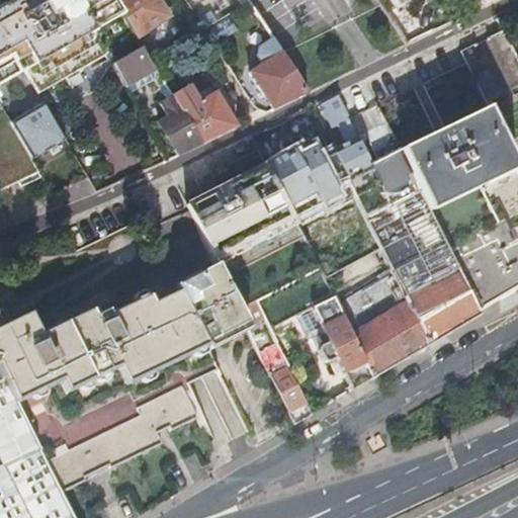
[(57,48),(27,0),(9,0),(0,5),(0,89),(25,74),(39,98),(68,83),(71,87),(76,84),(55,50),(57,48)]
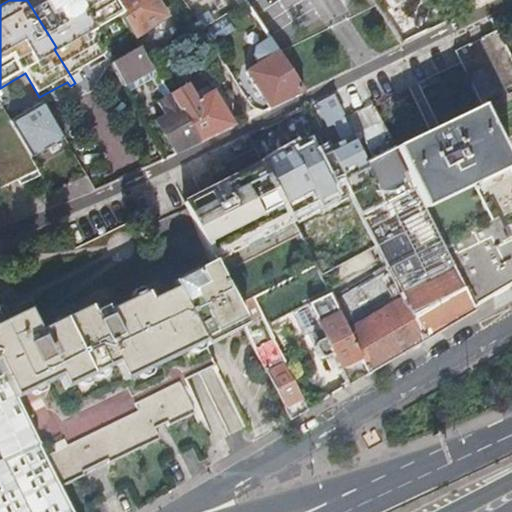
[(117,8),(112,0),(27,0),(56,47),(54,49),(75,83),(83,79),(81,74),(107,58),(98,41),(88,25),(97,20),(117,8)]
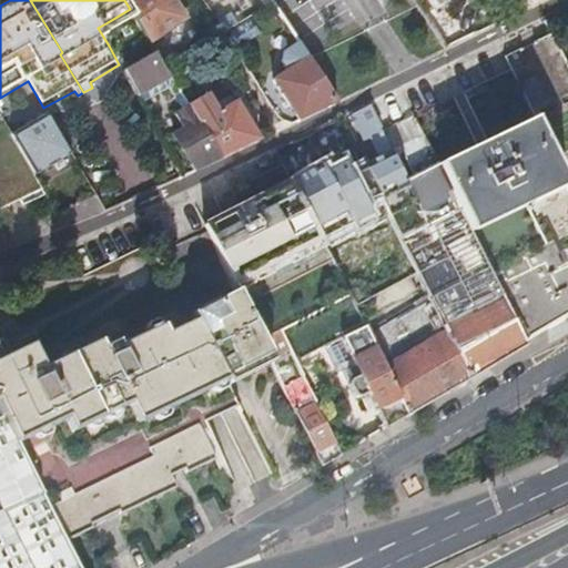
[(124,0),(130,9),(150,41),(185,18),(174,0),(124,0)]
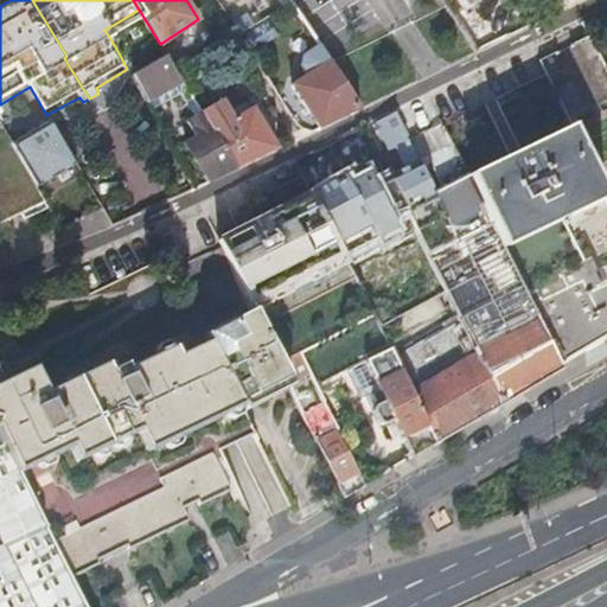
[(125,38),(115,24),(104,30),(116,49),(122,45),(125,38)]
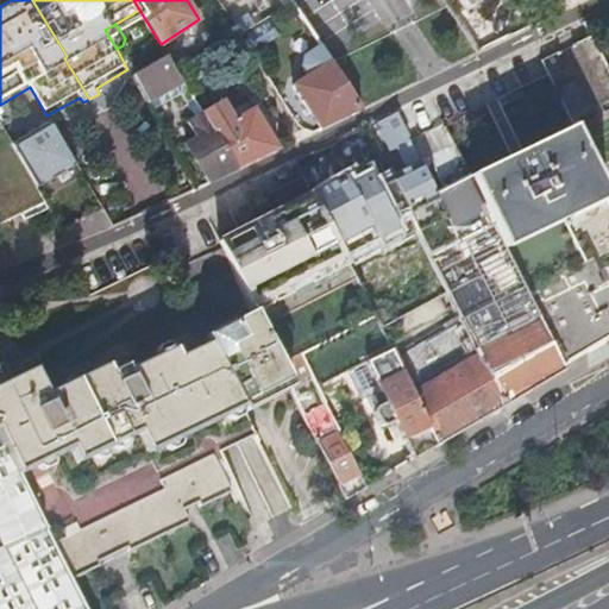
[(253,24),(239,32),(249,46),(262,37),(253,24)]
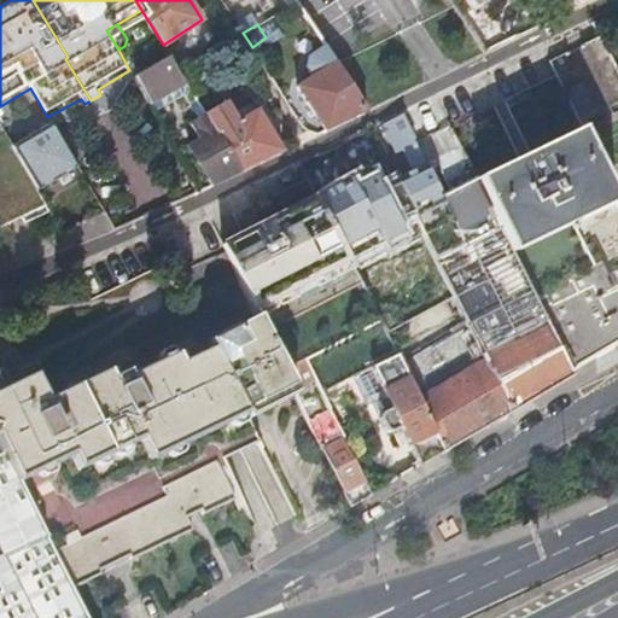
[(333,63),(322,46),(308,56),(308,68),(313,76),(297,86),(325,128),(365,109),(337,65),(334,62),(333,63)]
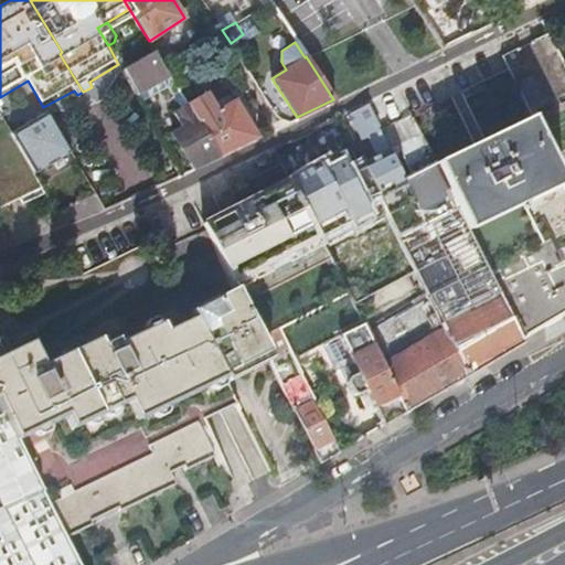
[(156,50),(155,50),(124,68),(137,93),(171,74),(156,50)]
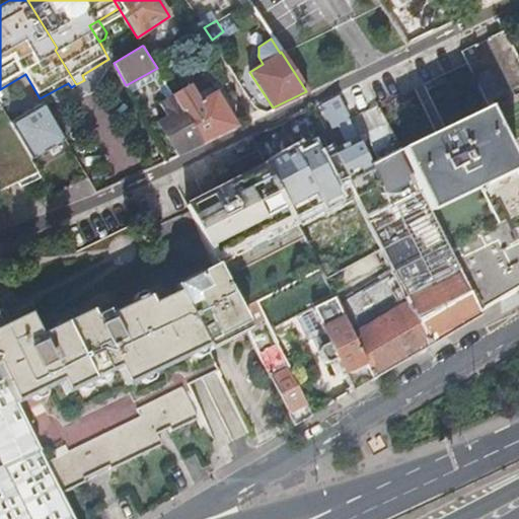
[(489,69),(473,76),(486,101),(501,94),(489,69)]
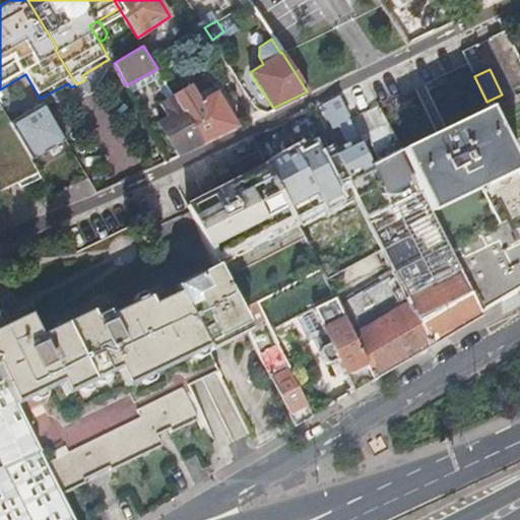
[(84,80),(76,84),(71,87),(74,92),(87,85),(84,80)]
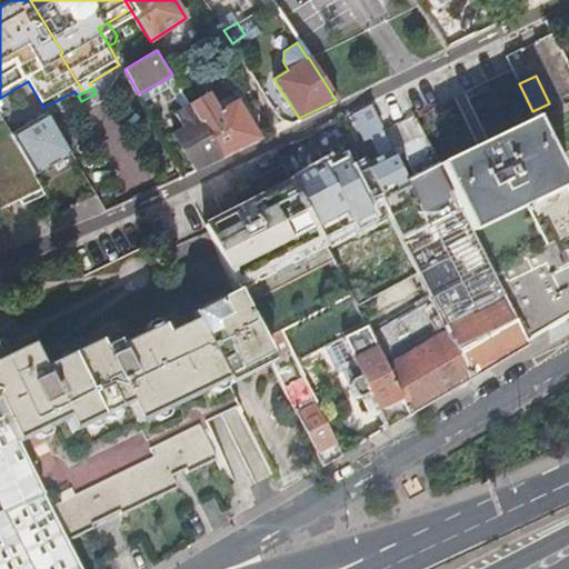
[(222,156),(260,137),(237,100),(201,121),(222,156)]
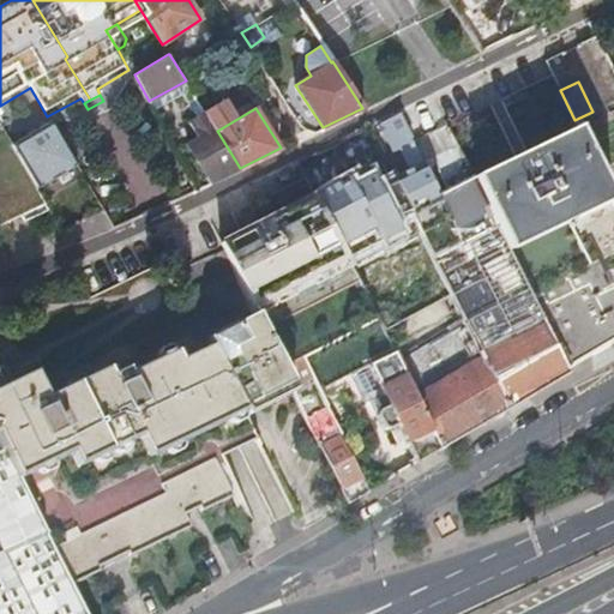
[(415,144),(399,112),(378,122),(391,149),(405,142),(409,146),(415,144)]
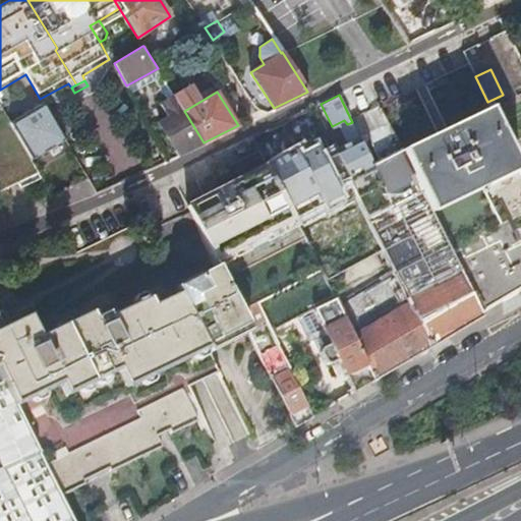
[(184,111),(175,97),(164,103),(171,116),(159,123),(178,155),(204,142),(184,111)]
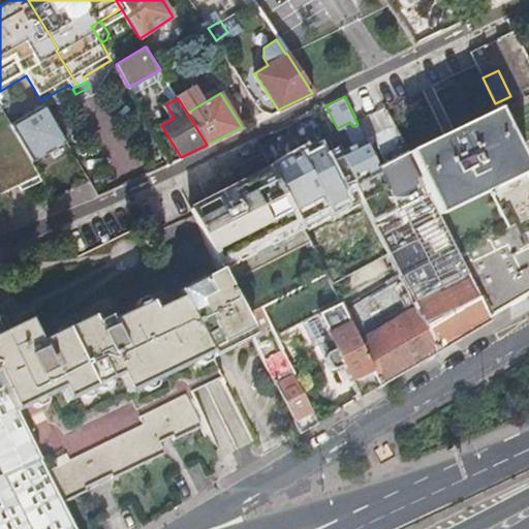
[(0,180),(6,190),(38,175),(30,160),(10,125),(0,107),(0,180)]
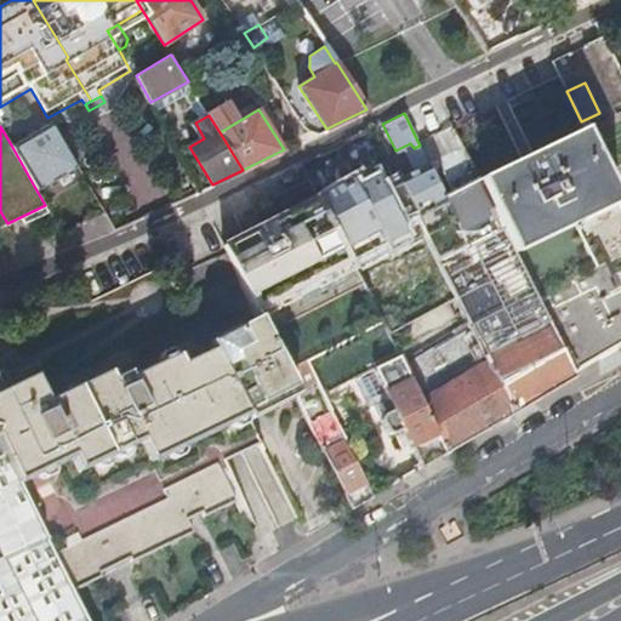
[(620,205),(617,199),(584,127),(531,153),(527,155),(522,158),(479,177),(575,371),(620,343),(620,205)]
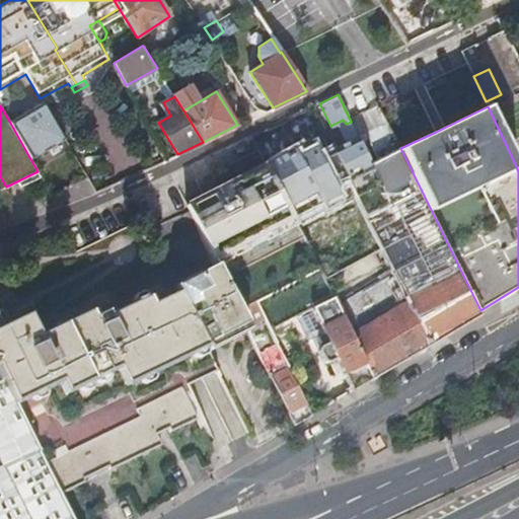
[(10,123),(29,157),(64,138),(47,107),(41,112),(43,116),(32,122),(26,113),(10,123)]
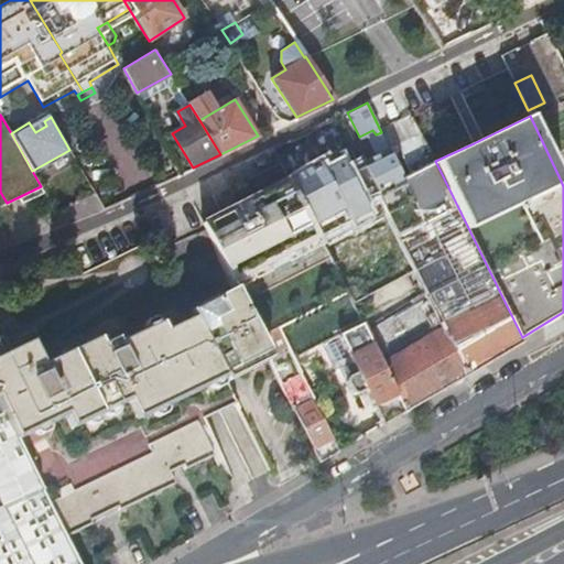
[(405,184),(402,177),(389,149),(361,162),(367,172),(379,197),(405,184)]
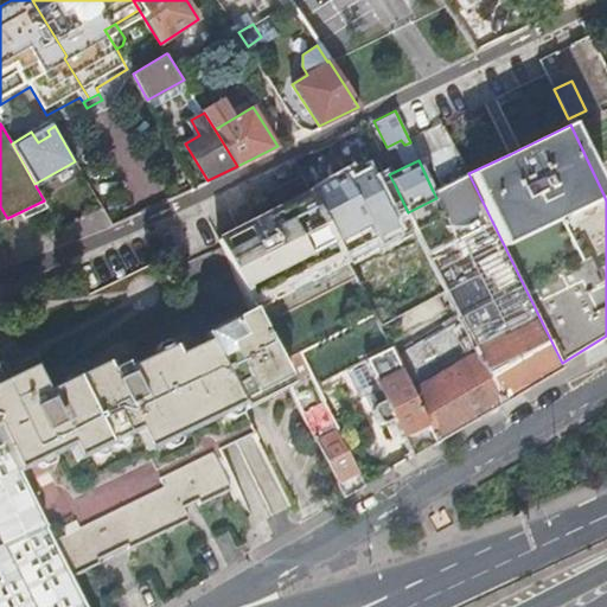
[(389,173),(338,199),(363,248),(410,224),(390,187),(395,185),(389,174),(389,173)]
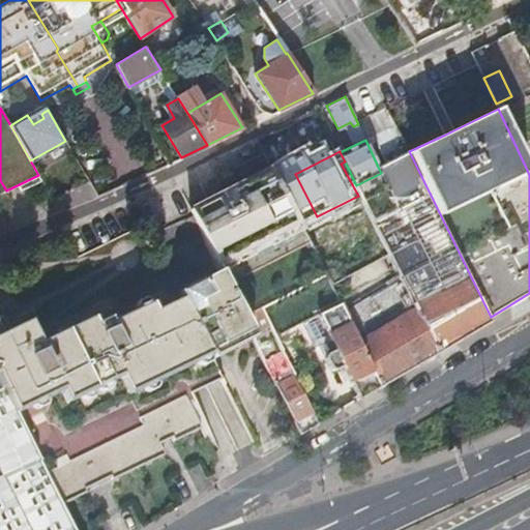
[(491,317),(409,151),(401,156),(378,167),(381,173),(389,190),(364,202),(402,278),(439,353),(493,321),(491,317)]
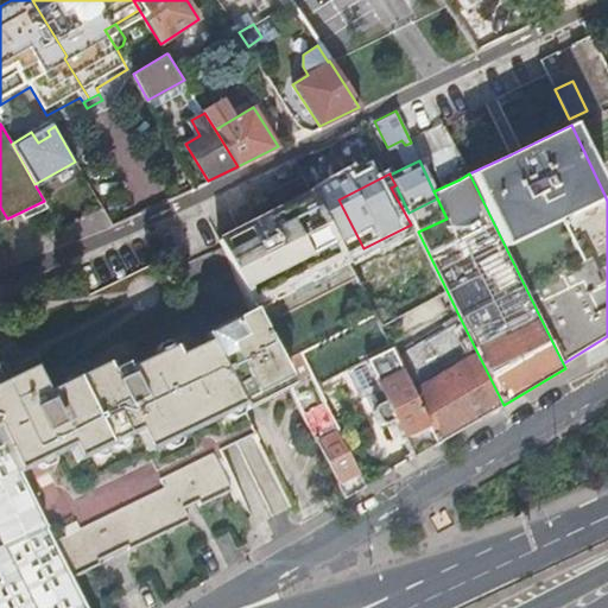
[(253,309),(342,254),(311,192),(219,239),(253,309)]
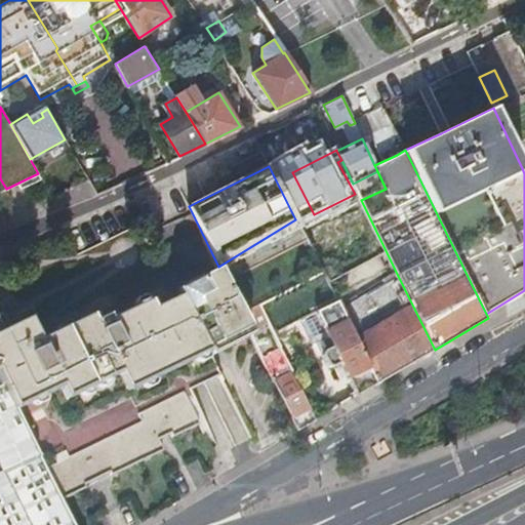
[(377,382),(435,350),(398,276),(340,310),(377,382)]
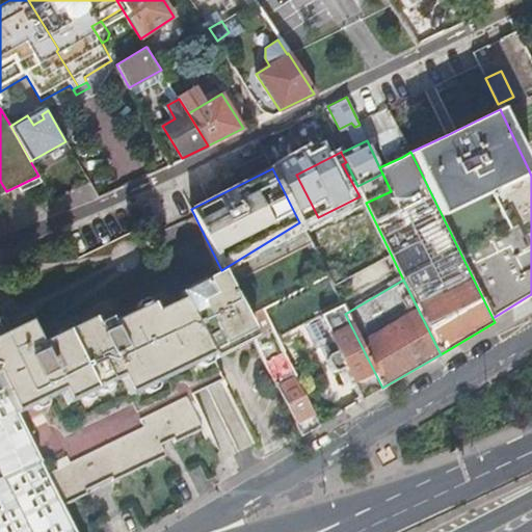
[(223,376),(214,357),(211,350),(184,298),(157,311),(152,302),(112,322),(111,320),(106,319),(101,321),(100,325),(99,326),(94,317),(41,343),(29,320),(2,333),(0,328),(0,378),(16,410),(17,410),(62,504),(88,491),(87,488),(112,476),(114,480),(166,454),(161,443),(173,437),(175,441),(202,428),(186,395),(223,376)]
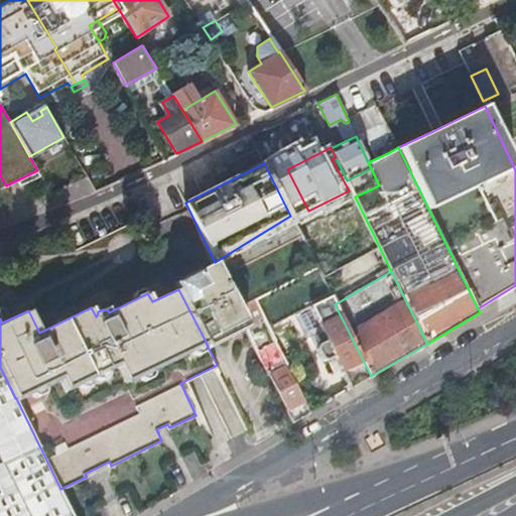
[(352,388),(371,376),(335,304),(331,294),(307,306),(326,342),(315,347),(314,351),(319,361),(325,363),(335,358),(352,388)]
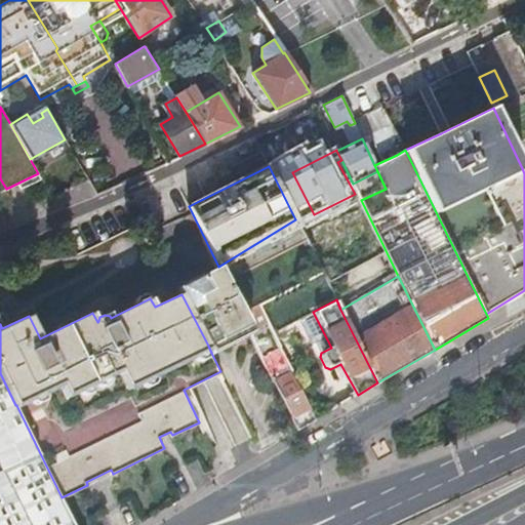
[(248,327),(208,346),(211,353),(251,333),(248,327)]
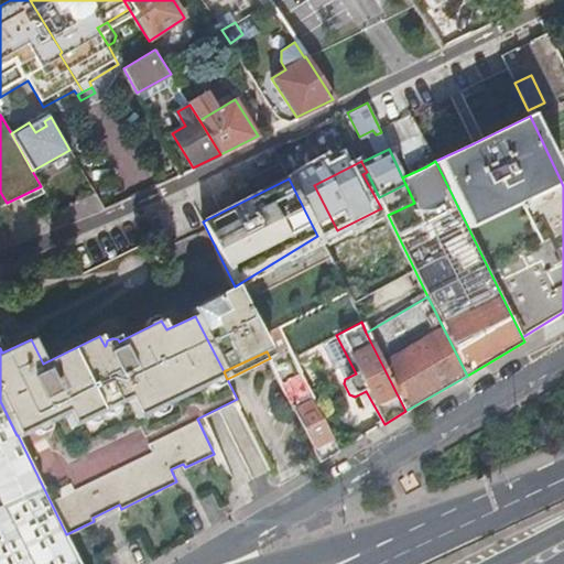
[(322,461),(339,451),(302,375),(283,384),(322,461)]
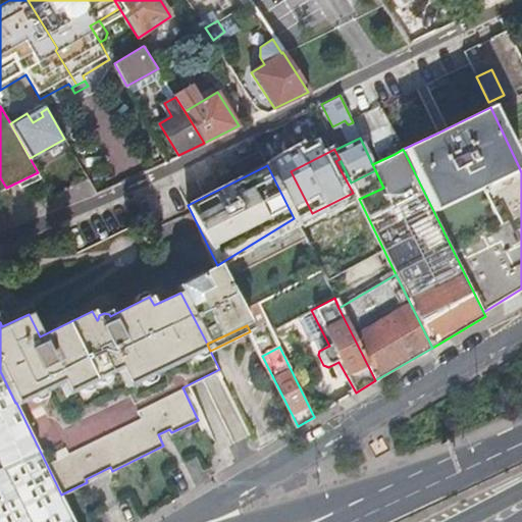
[(0,458),(31,521),(74,521),(61,494),(16,403),(15,403),(0,371),(0,458)]
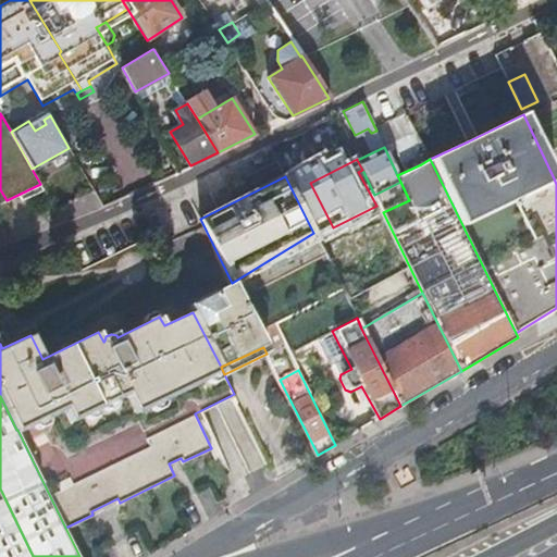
[(0,556),(33,556),(0,489),(0,556)]
